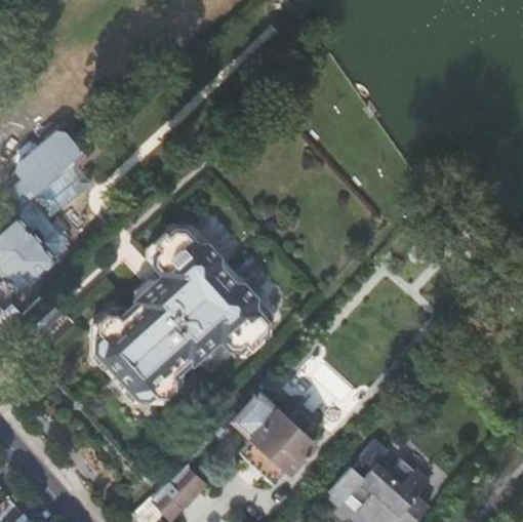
[(9,196),(8,201),(18,212),(38,196),(74,165),(84,156),(67,135),(58,135),(18,168),(18,174),(18,176),(24,184),(9,196)]
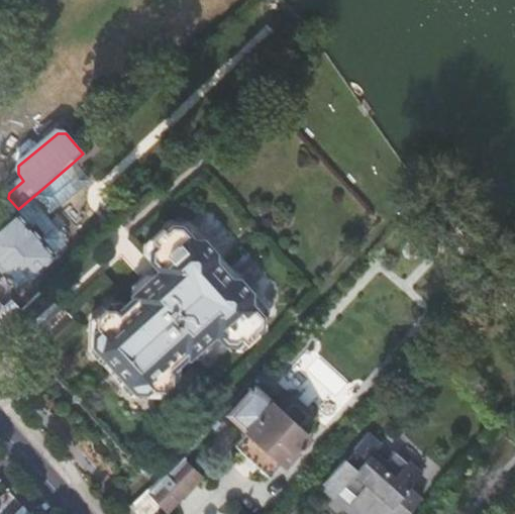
[(18,209),(16,211),(29,227),(31,225),(47,244),(44,245),(54,255),(67,245),(67,241),(48,219),(91,183),(73,163),(37,193),(18,209)]
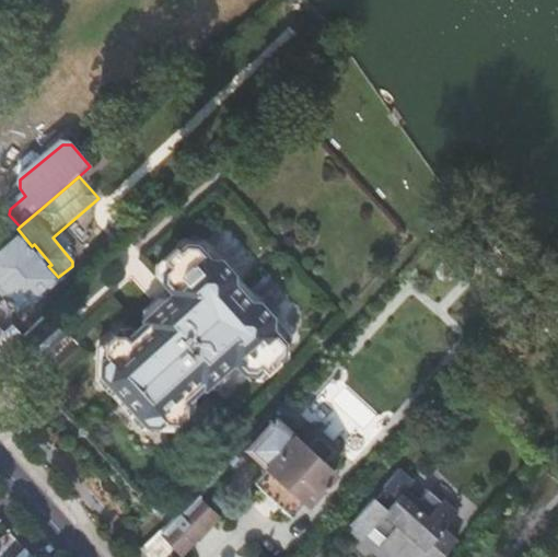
[(18,229),(0,243),(0,293),(7,301),(9,300),(21,313),(60,280),(58,277),(48,266),(51,265),(34,244),(32,246),(18,229)]
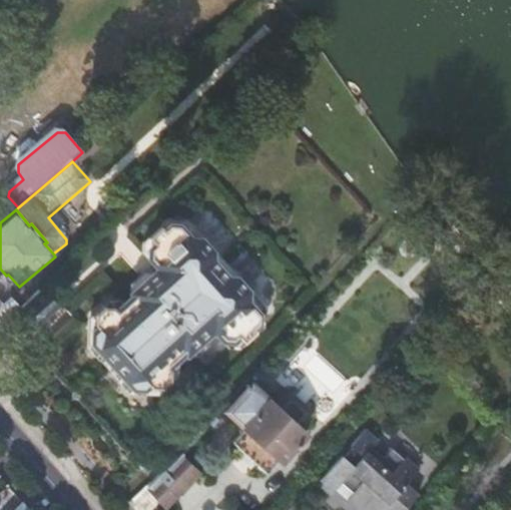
[(166,223),(151,237),(153,256),(162,248),(160,244),(182,225),(166,223)]
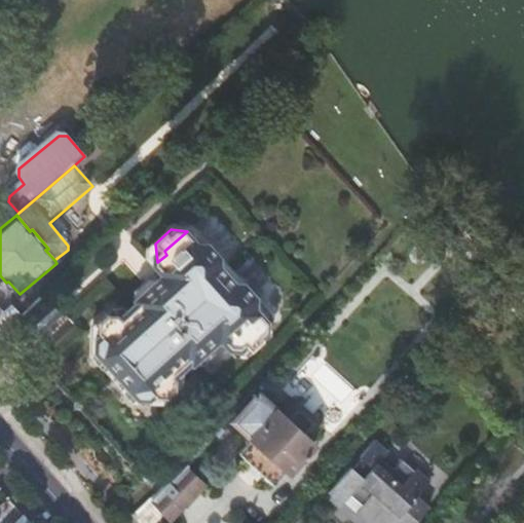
[(102,336),(97,340),(95,350),(138,398),(150,400),(154,396),(158,400),(169,401),(178,393),(179,381),(176,377),(193,362),(196,365),(224,340),(233,350),(245,340),(247,343),(268,323),(256,307),(258,299),(247,286),(236,287),(221,269),(222,260),(209,246),(200,246),(187,231),(164,251),(166,255),(157,262),(166,274),(138,299),(140,303),(124,316),(119,311),(110,311),(100,320),(98,331),(102,336)]
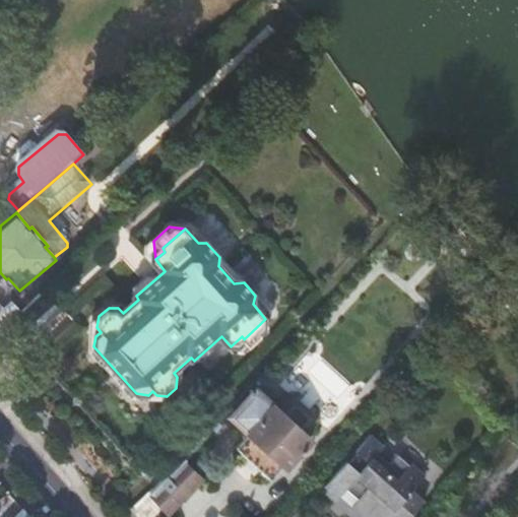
[(265,319),(244,339),(242,336),(231,346),(249,350),(266,334),(265,319)]
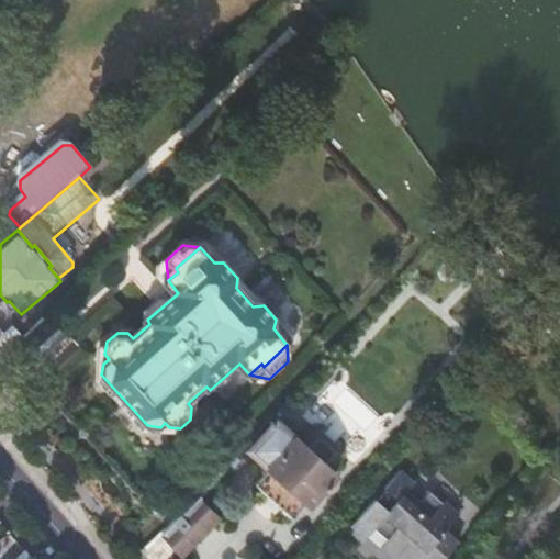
[(309,446),(280,422),(255,449),(273,467),(261,481),(273,492),(275,499),(283,507),(291,506),(302,494),(314,505),(340,474),(332,467),(309,446)]
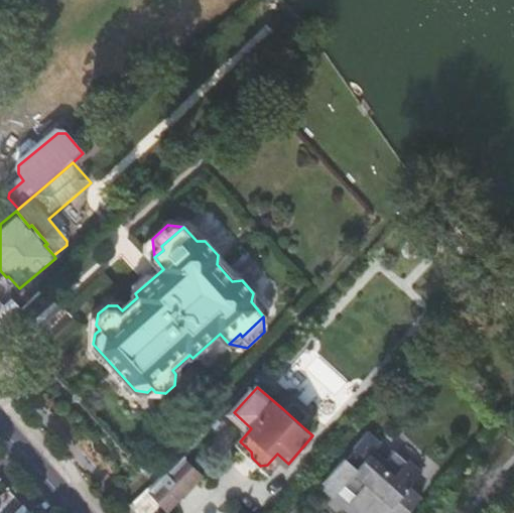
[(283,409),(304,428),(310,421),(289,403),(283,409)]
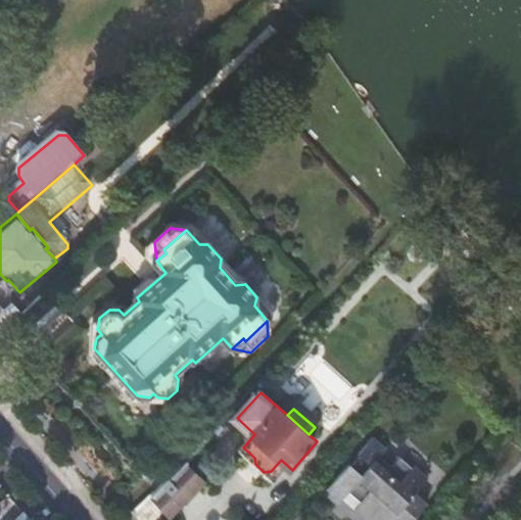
[(373,438),(321,494),(335,508),(348,495),(360,506),(354,512),(363,519),(417,519),(431,505),(418,493),(428,482),(401,458),(391,468),(385,462),(388,458),(384,455),(387,451),(373,438)]
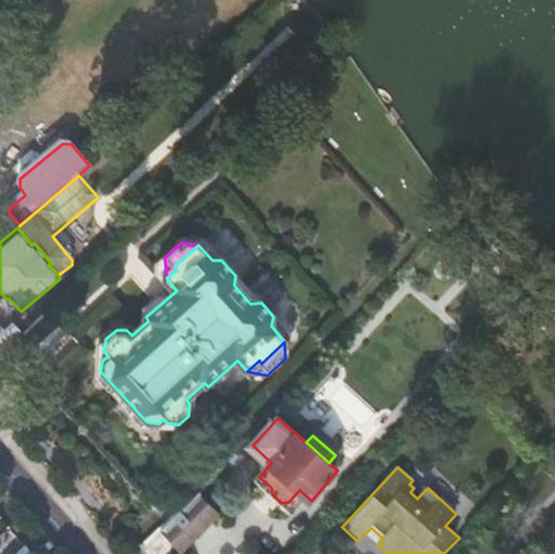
[(199,495),(168,526),(144,550),(147,553),(161,553),(172,543),(177,549),(199,528),(202,531),(217,518),(213,514),(216,512),(199,495)]
